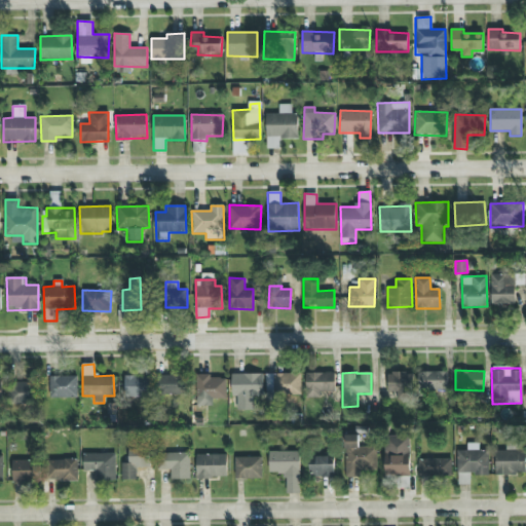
[(412,373),(387,372),(387,391),(396,392),(396,400),(412,400),(412,373)]
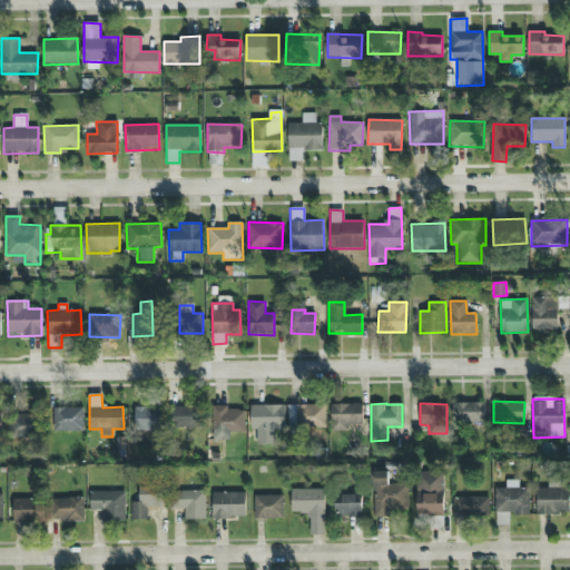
[(454,403),(453,423),(484,424),(484,404),(454,403)]
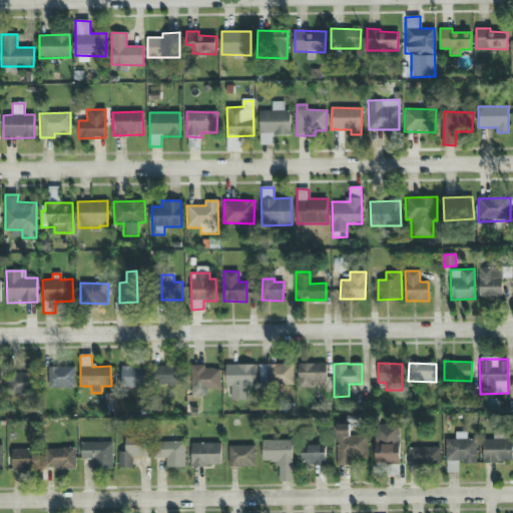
[(293,364),(266,365),(267,385),(293,385),(293,364)]
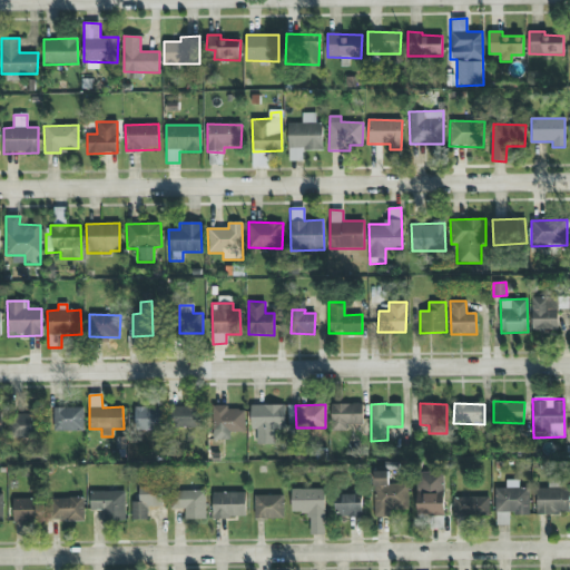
[(331,404),(331,431),(346,431),(346,424),(362,424),(363,404),(331,404)]
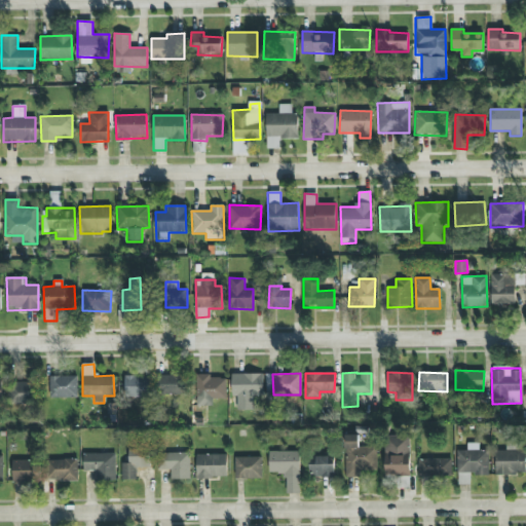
[(187,374),(160,376),(161,396),(187,395),(187,374)]
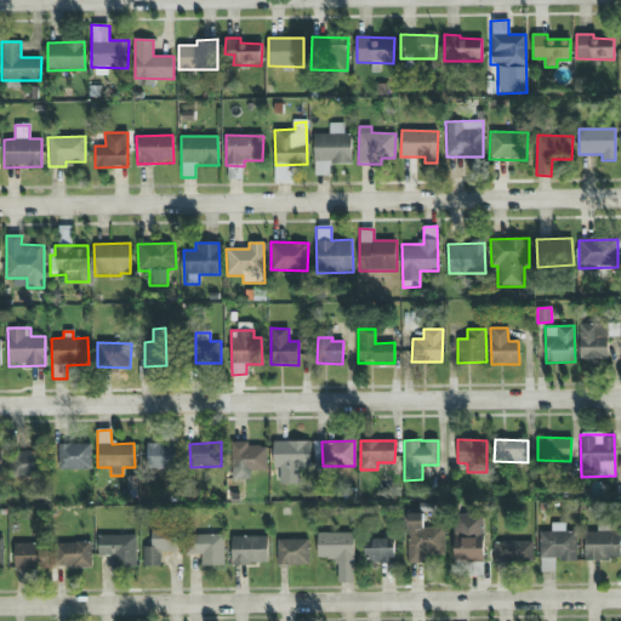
[(279,484),(298,484),(298,467),(309,467),(309,442),(274,442),(273,468),(279,468),(279,484)]
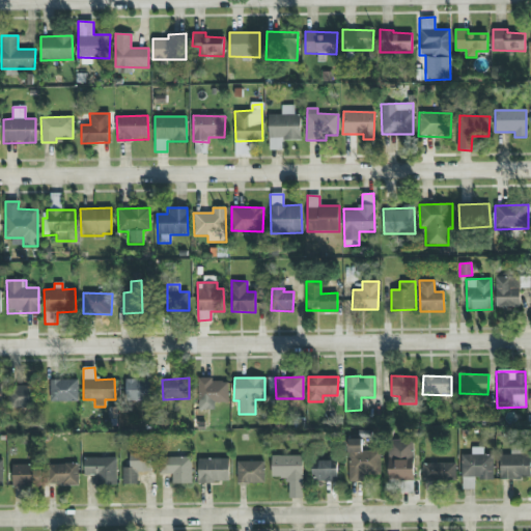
[(150,379),(126,380),(126,400),(150,399),(150,379)]
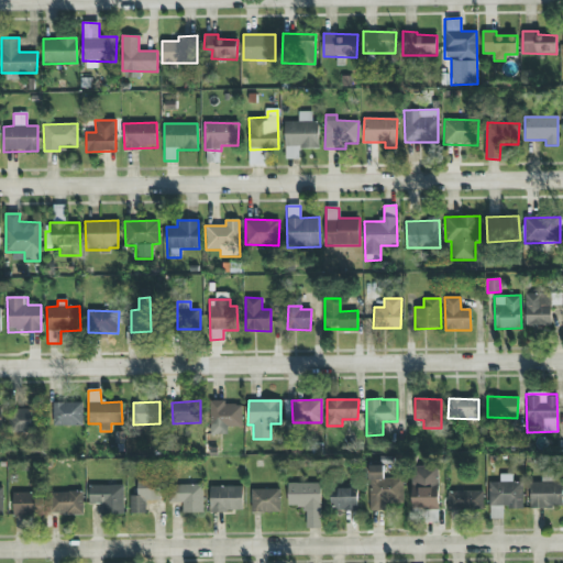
[(53,403),(53,426),(83,426),(83,403),(53,403)]
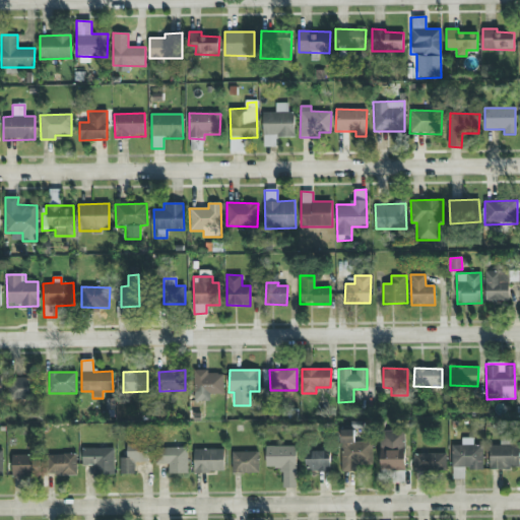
[(223,394),(223,373),(195,372),(194,401),(210,401),(210,394),(223,394)]
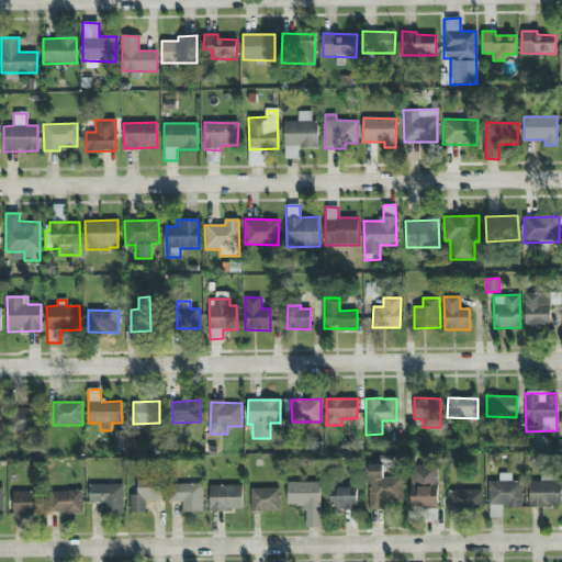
[(10,431),(35,431),(36,407),(10,407),(10,431)]
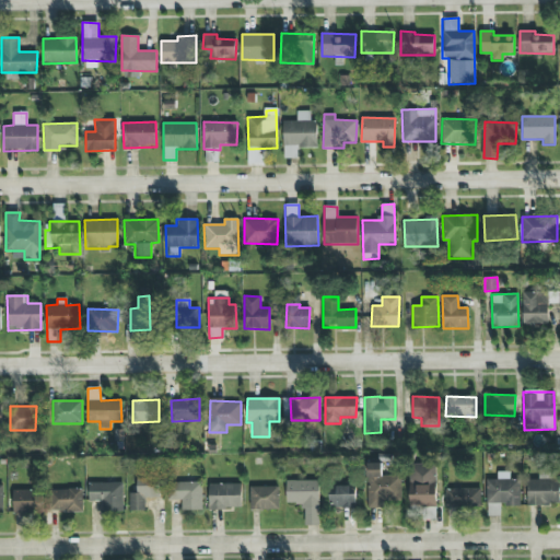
[(382,464),(366,464),(368,509),(383,509),(383,501),(400,501),(400,476),(382,476),(382,464)]
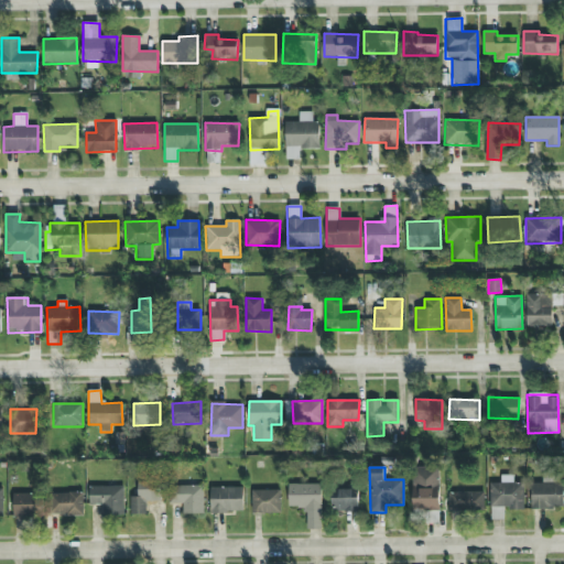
[(523,483),(512,483),(512,476),(500,476),(500,484),(489,484),(489,520),(503,519),(503,509),(523,509),(523,483)]
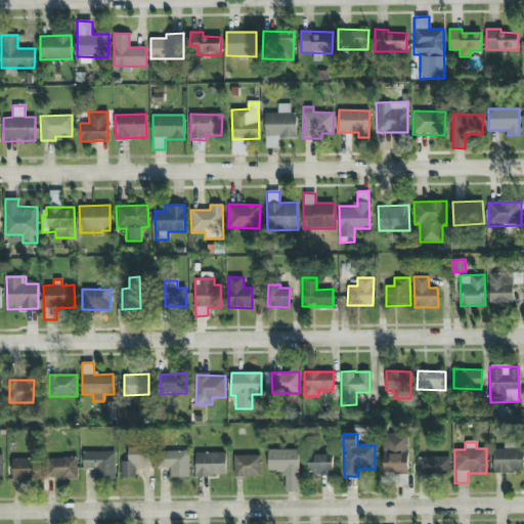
[(148,467),(149,447),(128,447),(127,462),(122,461),(121,478),(135,479),(136,466),(148,467)]
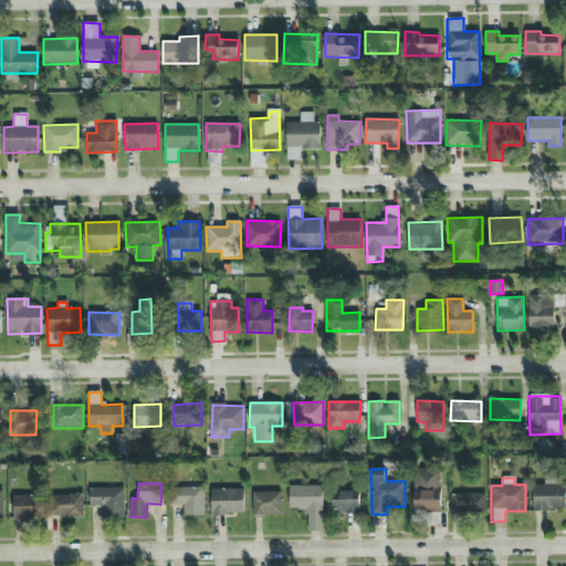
[(532,510),(565,511),(565,485),(533,484),(532,510)]
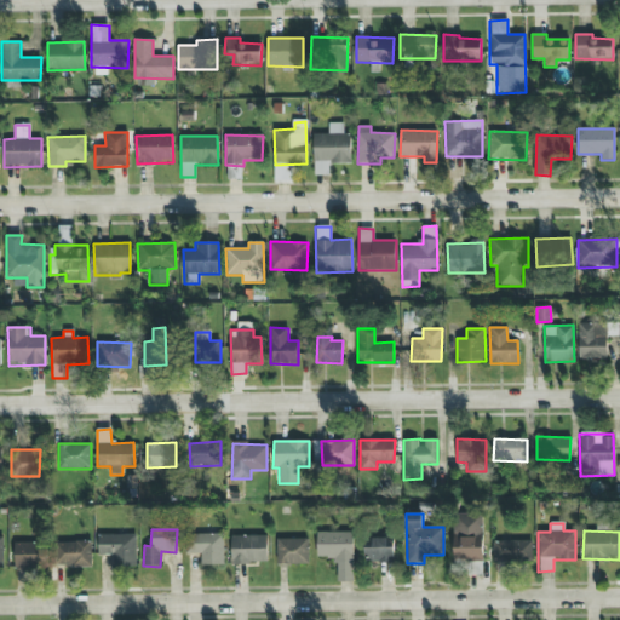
[(224,564),(223,533),(184,534),(185,554),(201,554),(201,566),(224,564)]
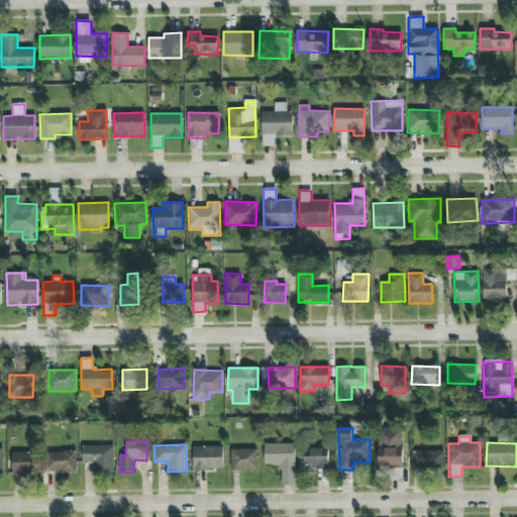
[(295,485),(294,444),(264,444),(264,466),(281,466),(281,486),(295,485)]
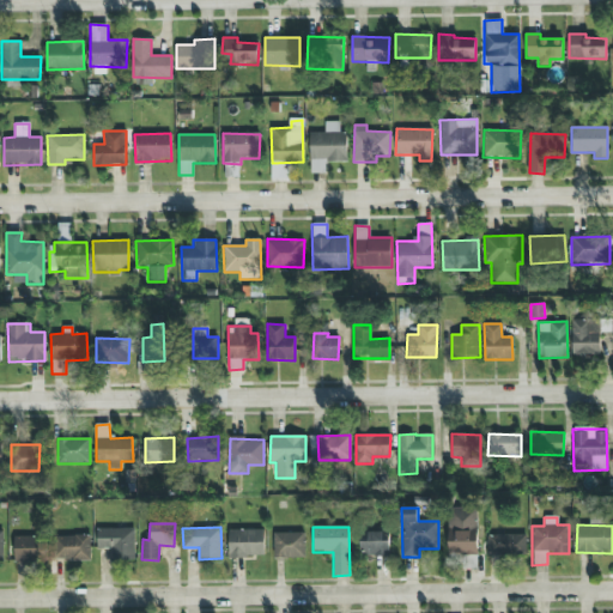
[(134,528),(98,528),(97,548),(111,548),(111,560),(134,560),(134,528)]
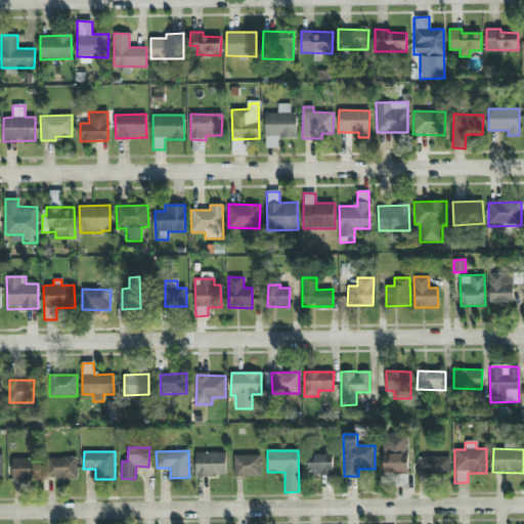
[(195,452),(195,476),(226,476),(225,452),(195,452)]
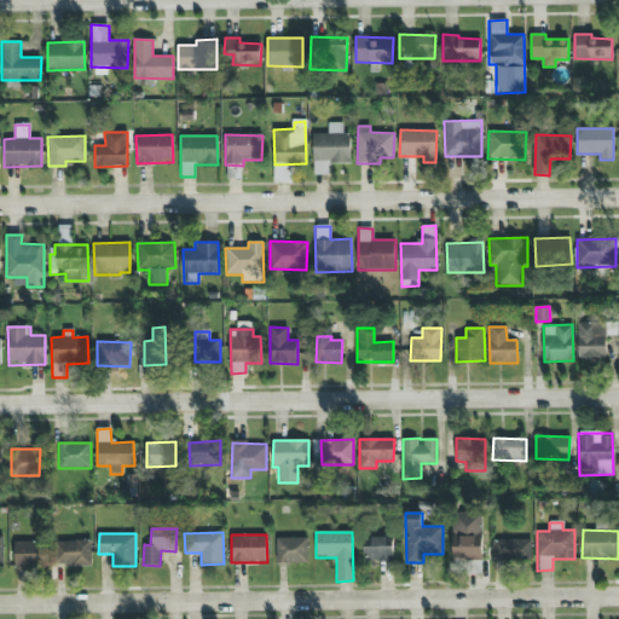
[(393,562),(393,547),(386,547),(386,537),(364,537),(364,562),(393,562)]
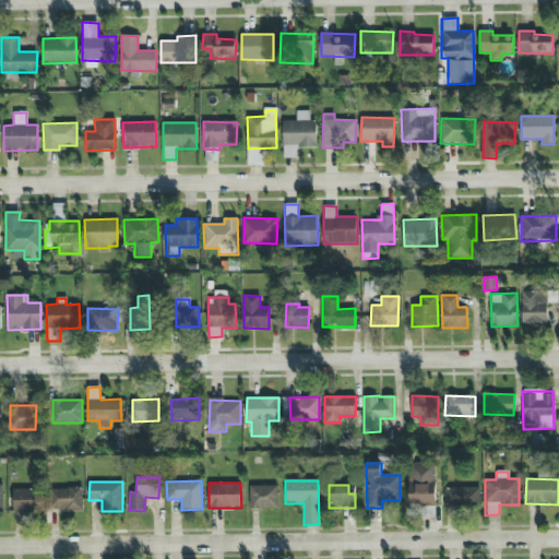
[(277,486),(249,486),(250,509),(278,509),(277,486)]
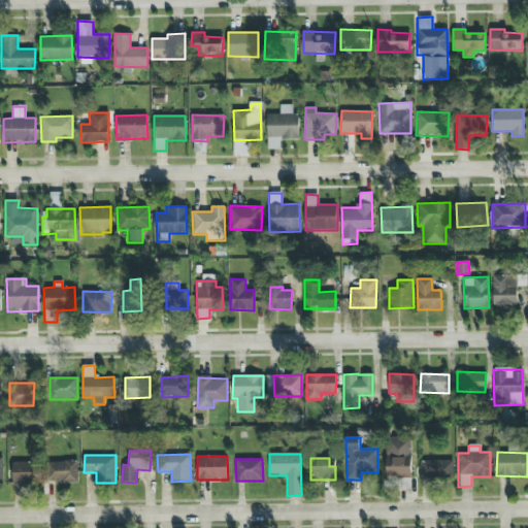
[(45,484),(77,483),(77,461),(45,462),(45,484)]
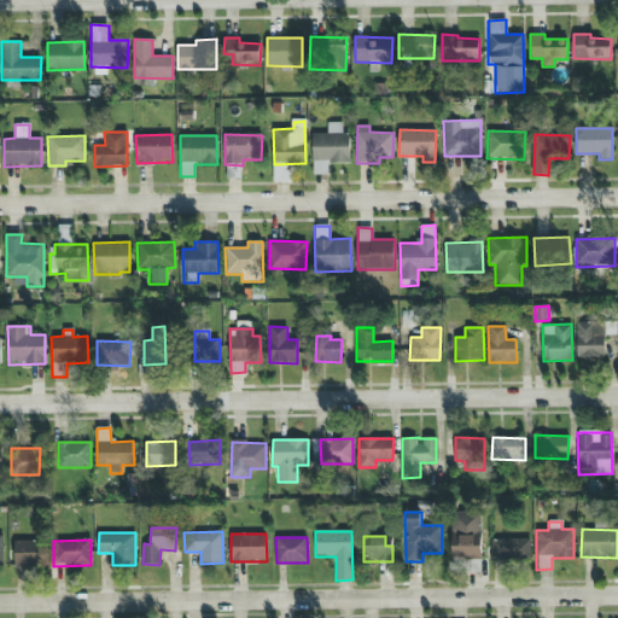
[(491,561),(530,560),(530,540),(491,540),(491,561)]
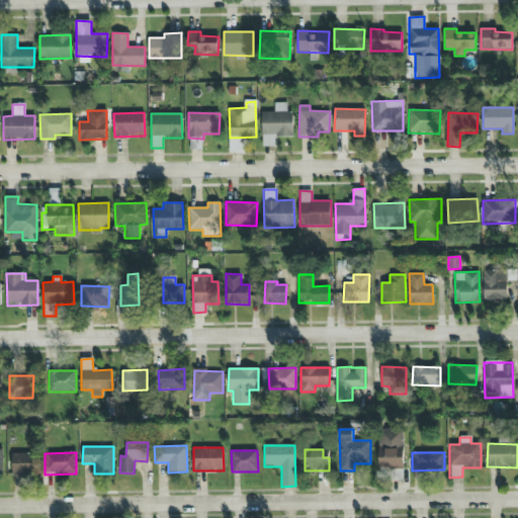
[(12,453),(12,475),(36,473),(36,453),(12,453)]
